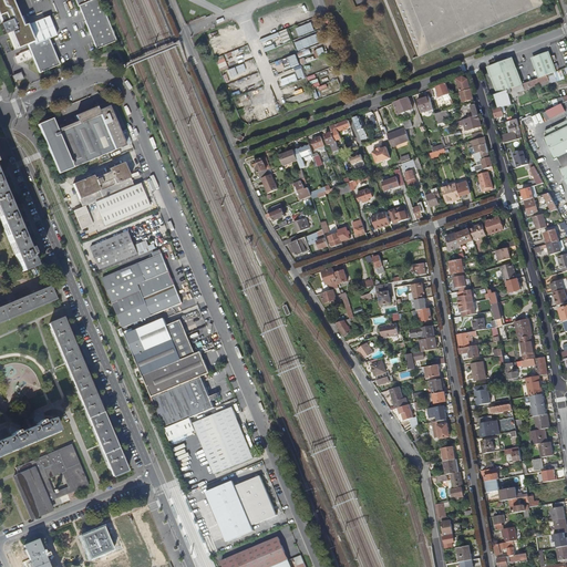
[(27,44),(33,41),(27,24),(27,23),(22,26),(19,17),(21,16),(14,0),(0,0),(0,26),(3,35),(7,34),(10,32),(18,49),(27,44)]
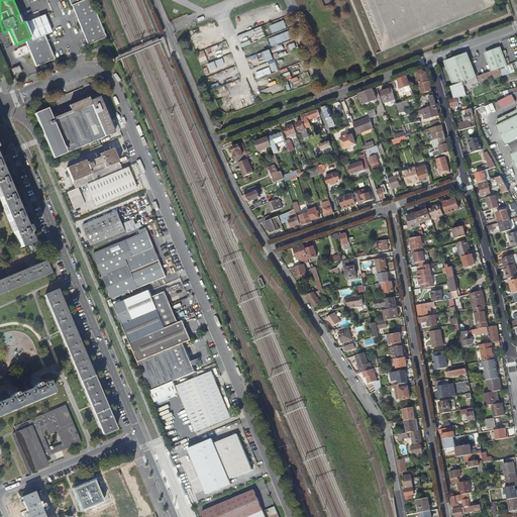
[(88,44),(105,37),(90,0),(69,0),(72,5),(88,44)]
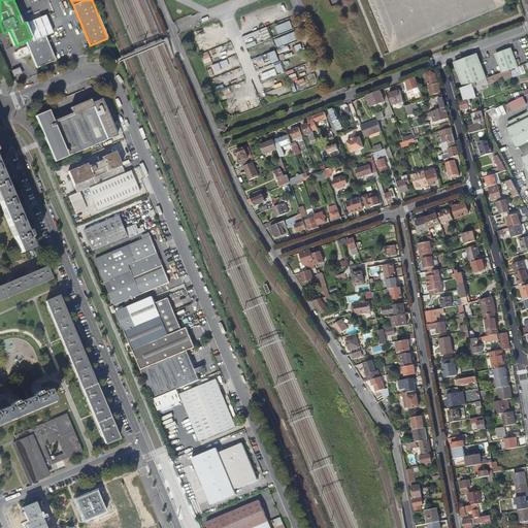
[(367,0),(389,53),(507,4),(505,0),(367,0)]
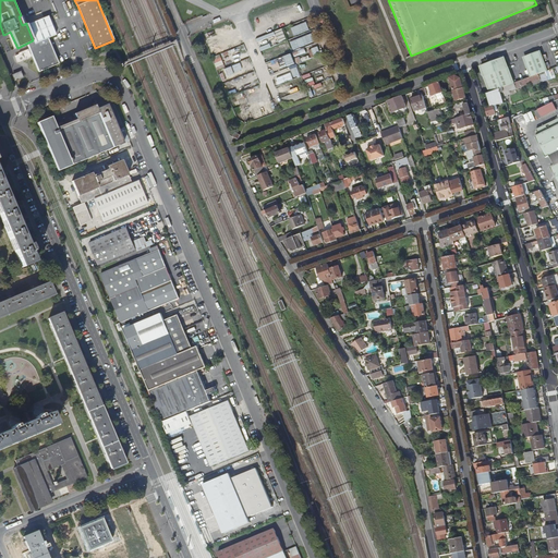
[(26,44),(38,72),(59,63),(48,38),(56,35),(50,21),(51,21),(48,15),(26,24),(33,40),(26,44)]
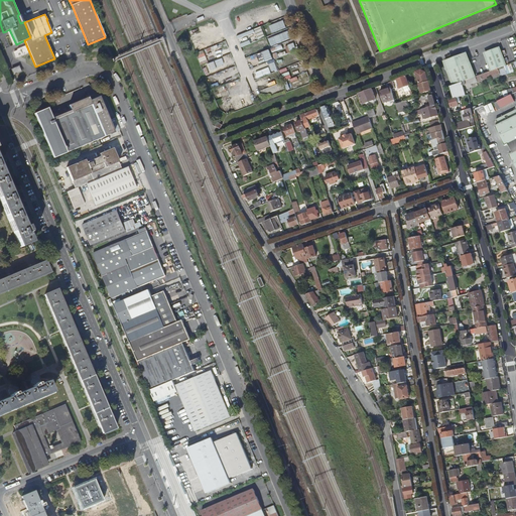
[(272,32),(287,28),(284,20),(270,24),(272,32)]
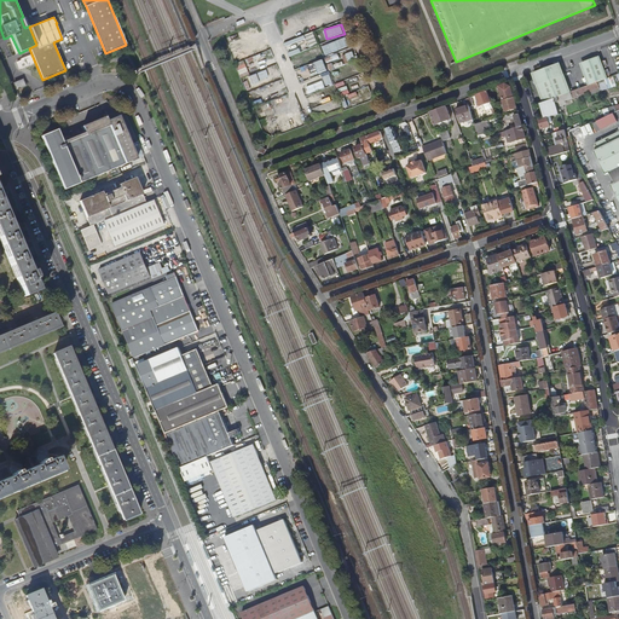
[(314,32),(285,42),(287,46),(307,39),(311,46),(319,44),(314,32)]
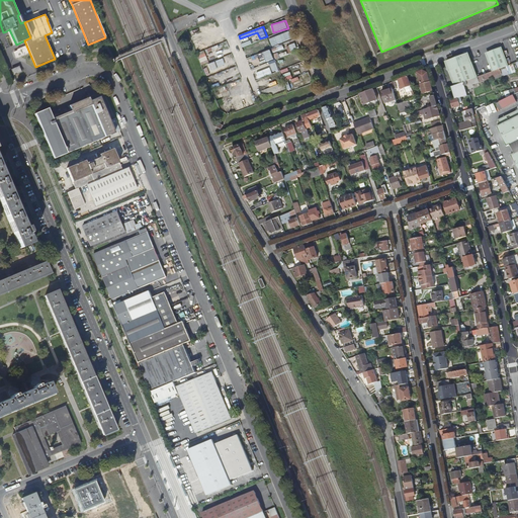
[(9,29),(6,31),(12,46),(16,45),(9,29)]
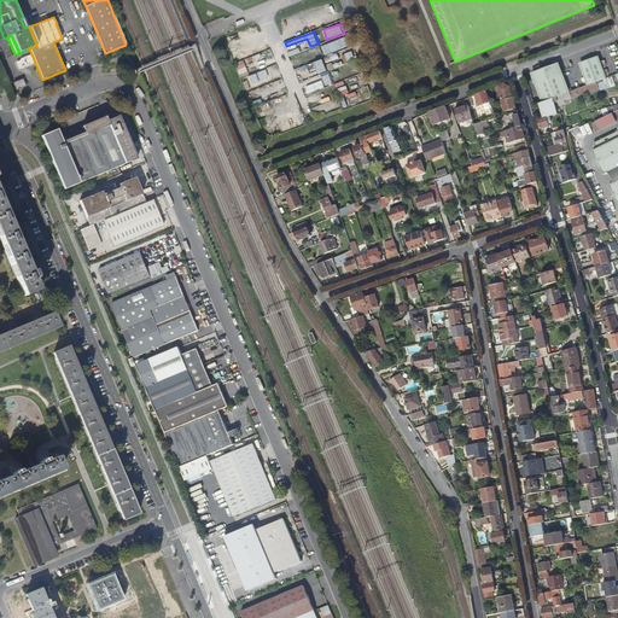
[(326,54),(350,46),(347,36),(322,46),(326,54)]
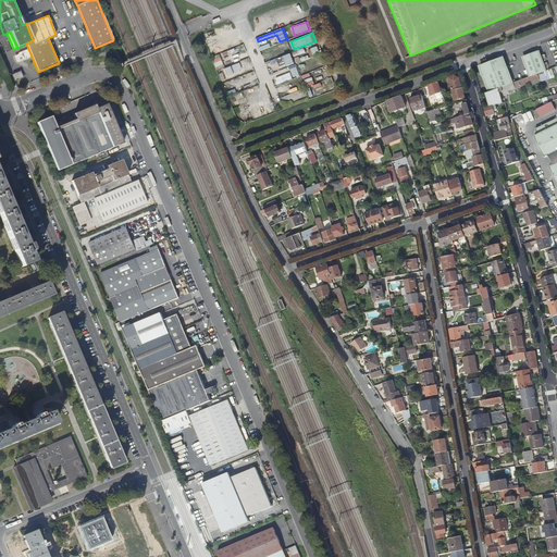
[(305,48),(294,52),(296,57),(307,51),(305,48)]
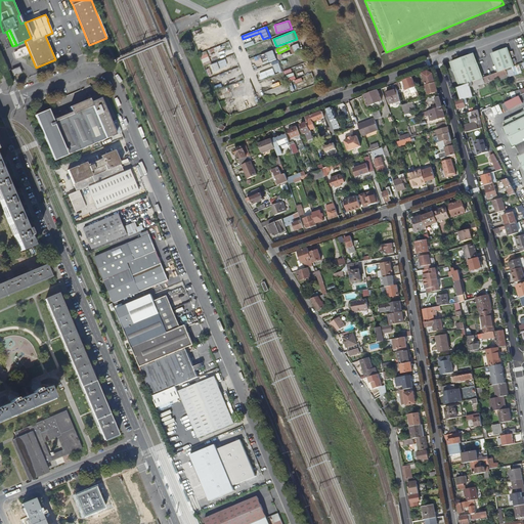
[(13,52),(16,57),(29,52),(26,46),(17,50),(18,51),(13,52)]
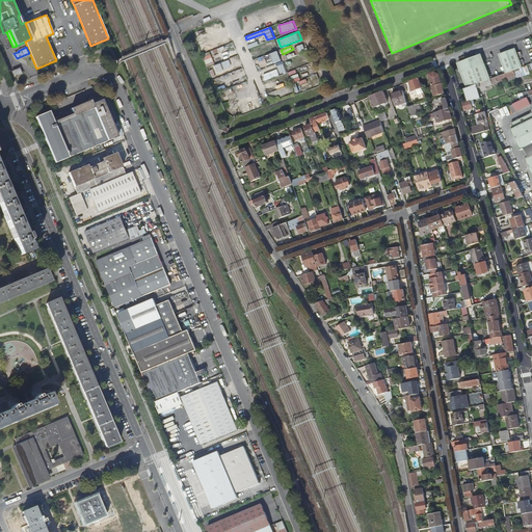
[(500,55),(507,73),(513,71),(522,68),(514,49),(500,55)]
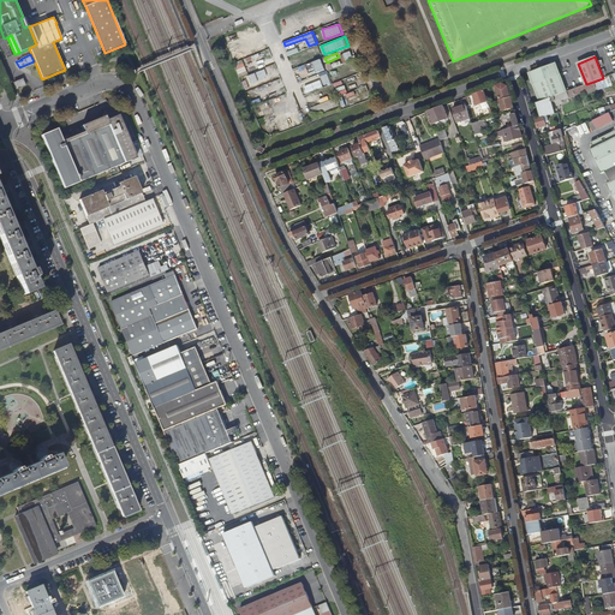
[(243,60),(234,64),(239,77),(248,73),(243,60)]
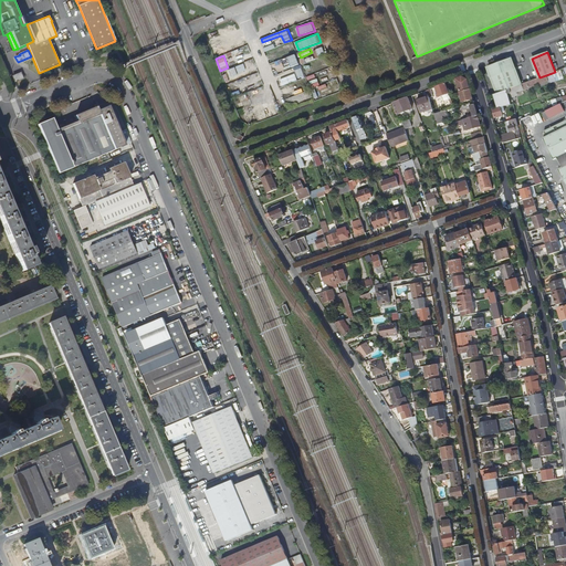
[(489,67),(499,93),(507,90),(511,88),(522,84),(512,59),(489,67)]
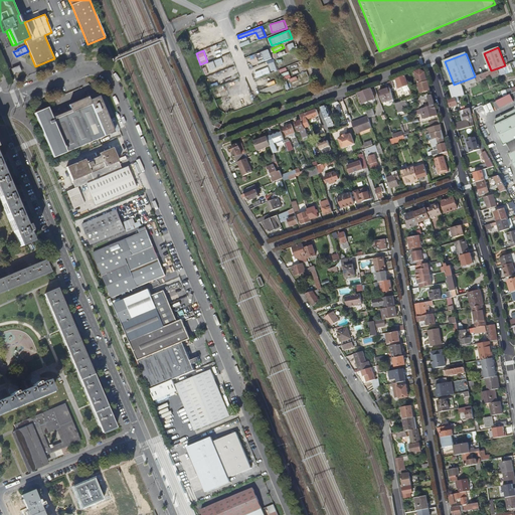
[(214,60),(216,65),(223,63),(221,57),(214,60)]
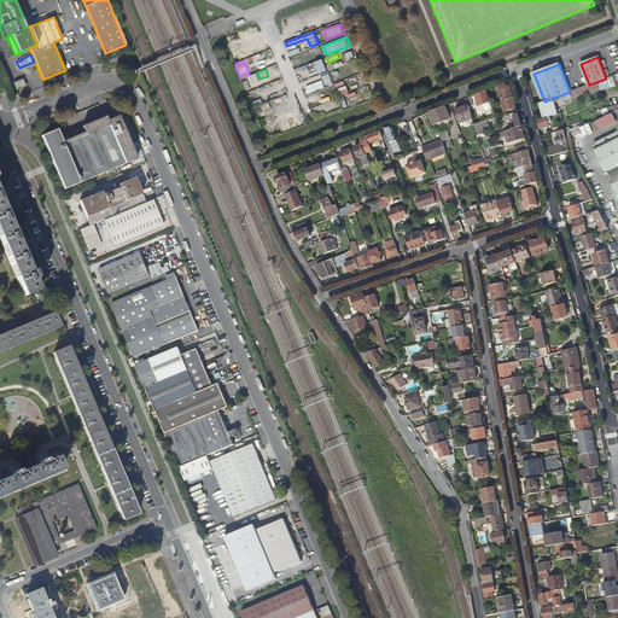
[(327,85),(333,82),(328,71),(322,74),(327,85)]
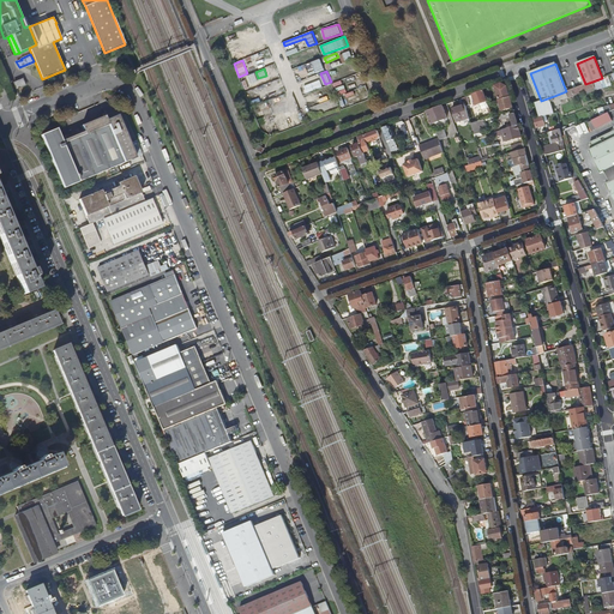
[(608,78),(594,83),(593,82),(585,84),(566,91),(554,96),(555,102),(595,86),(596,89),(600,88),(602,94),(607,91),(606,85),(611,84),(608,78)]
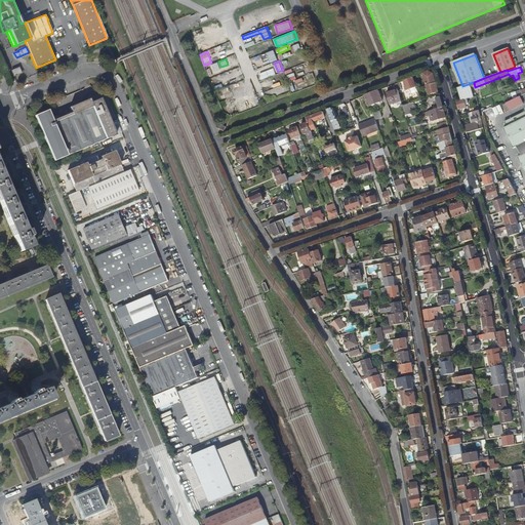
[(265,72),(260,74),(263,79),(276,74),(275,72),(270,74),(269,71),(265,72)]
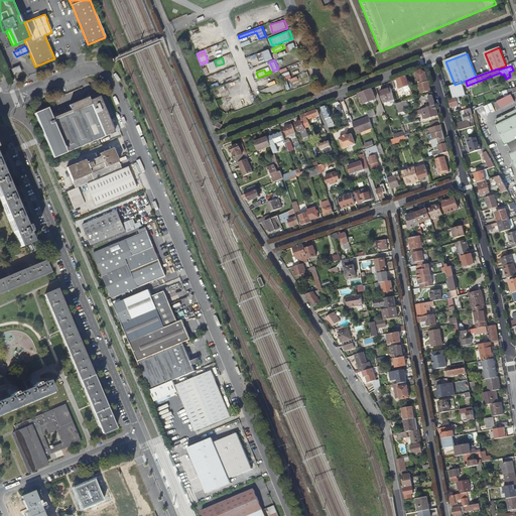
[(416,73),(419,83),(428,80),(426,73),(421,71),(416,73)]
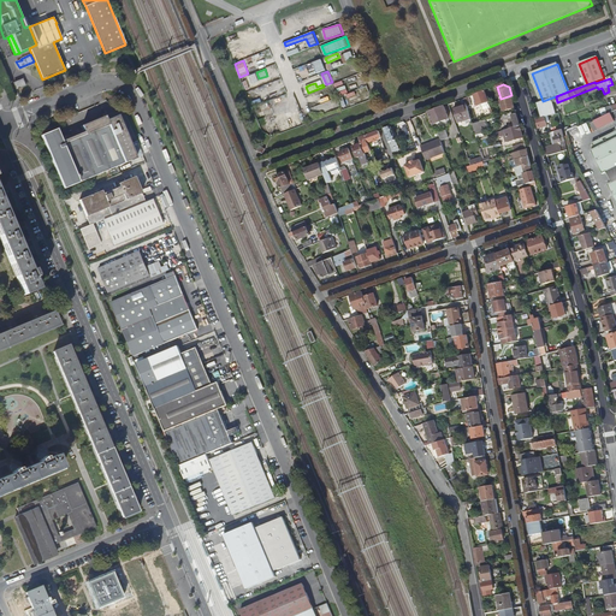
[(474,95),(478,102),(475,104),(477,106),(487,102),(490,108),(491,107),(485,92),(474,95)]
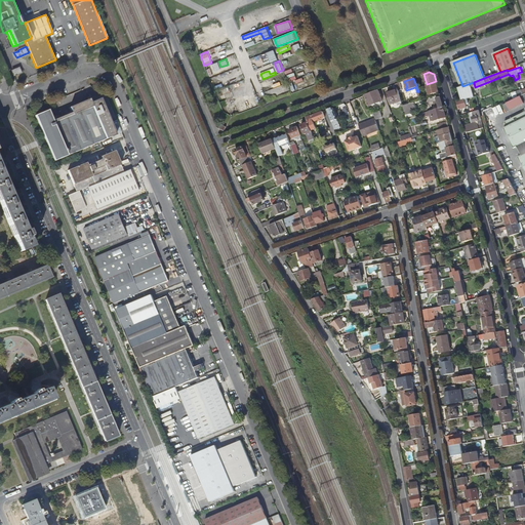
[(427,85),(430,94),(439,92),(436,83),(427,85)]
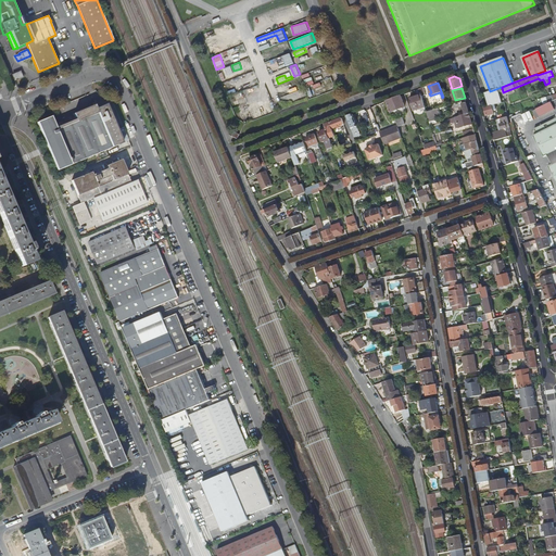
[(487,92),(490,106),(495,104),(502,102),(498,88),(490,91),(487,92)]
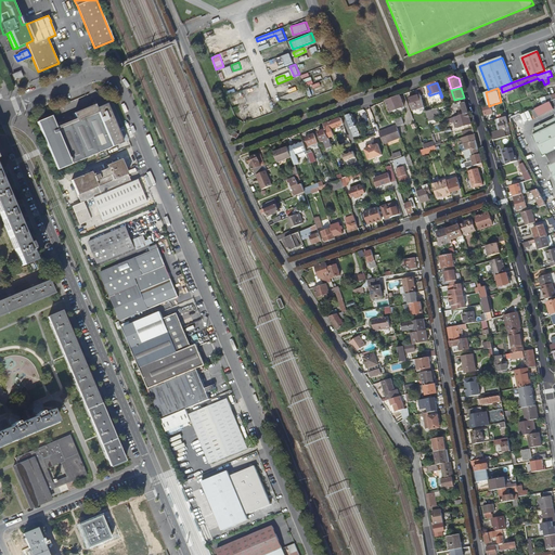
[(409,98),(413,111),(425,107),(422,97),(421,94),(409,98)]
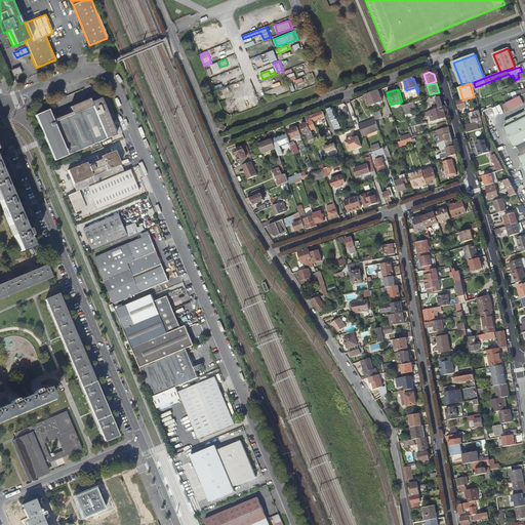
[(524,89),(510,95),(511,99),(524,93),(524,89)]
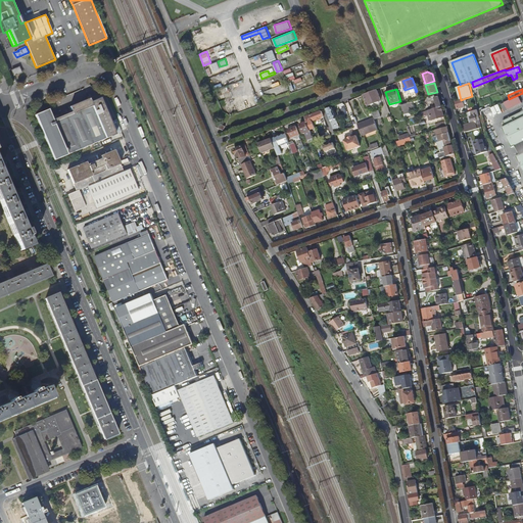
[(364,95),(368,105),(381,101),(377,90),(364,95)]
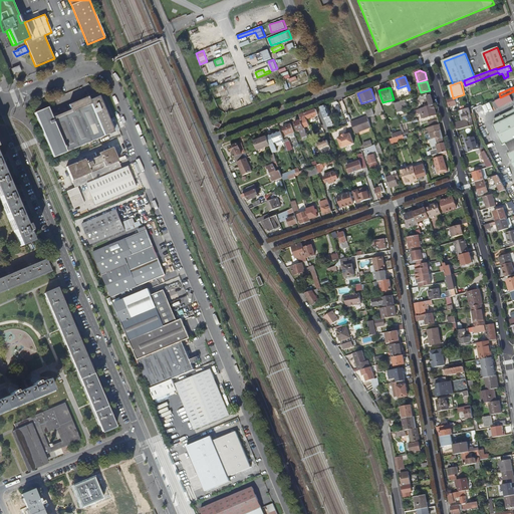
[(427,96),(430,104),(426,105),(422,107),(422,108),(434,104),(431,94),(427,96)]
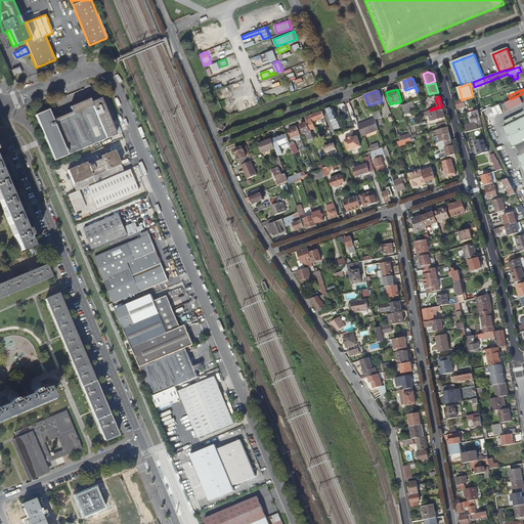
[(506,102),(510,110),(523,102),(520,96),(506,102)]
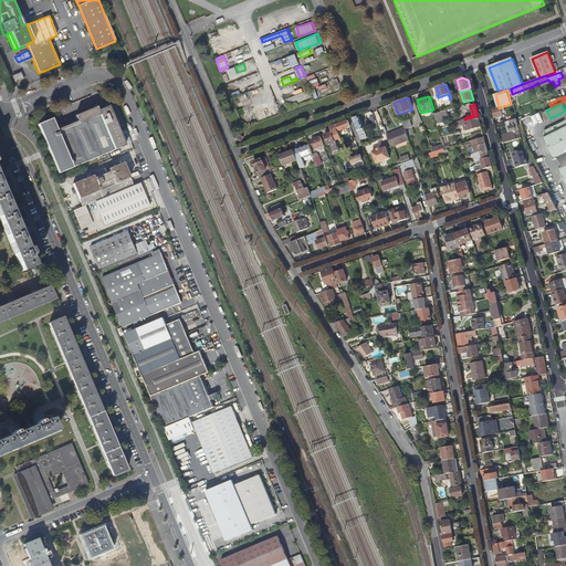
[(79,123),(58,132),(58,129),(52,118),(38,124),(59,174),(132,143),(126,129),(121,132),(109,105),(98,109),(97,106),(75,115),(79,121),(79,123)]
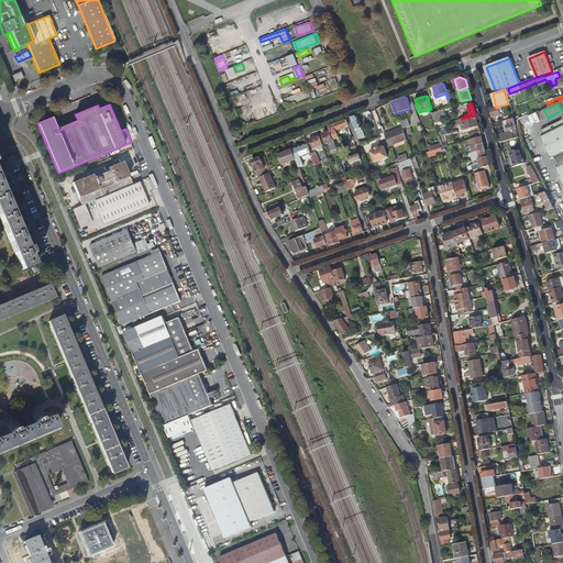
[(490,109),(494,118),(500,116),(499,112),(503,111),(501,106),(496,108),(490,109)]
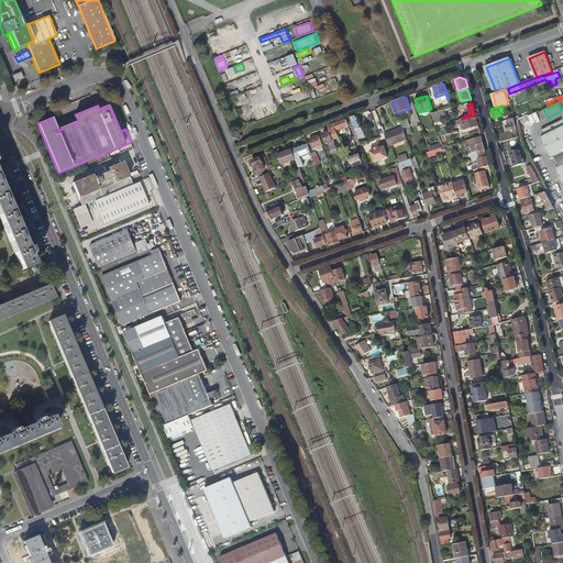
[(462,119),(465,130),(478,125),(475,114),(462,119)]
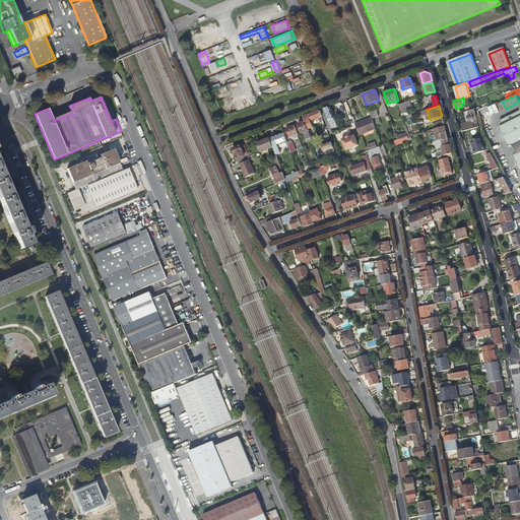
[(324,109),(329,120),(328,120),(331,128),(331,129),(333,128),(330,120),(334,119),(330,107),(324,109)]
